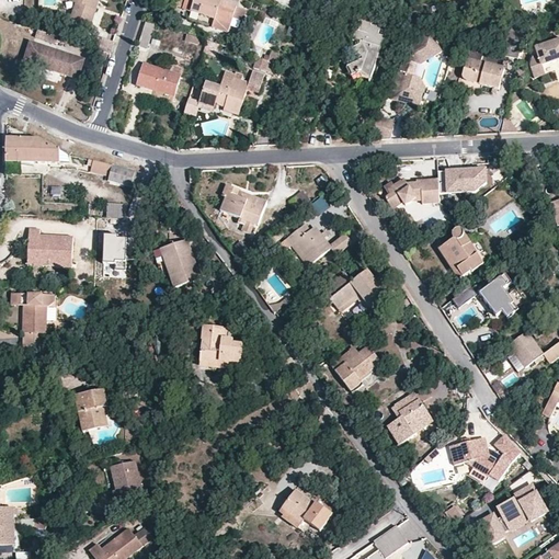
[(91,1),(91,0),(76,0),(72,13),(70,12),(68,23),(90,30),(98,3),(91,1)]
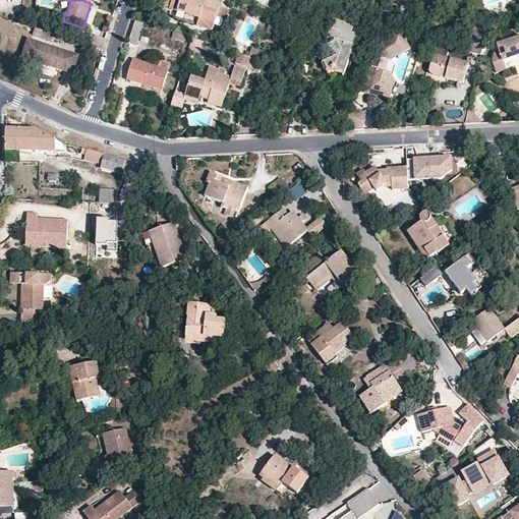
[(167,0),(165,8),(172,10),(175,0),(167,0)]
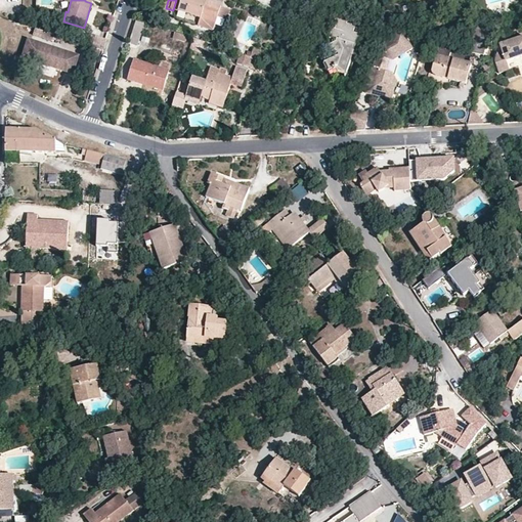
[(176,0),(173,10),(180,12),(181,8),(192,11),(191,15),(202,18),(199,26),(215,31),(219,17),(222,6),(199,0),(176,0)]
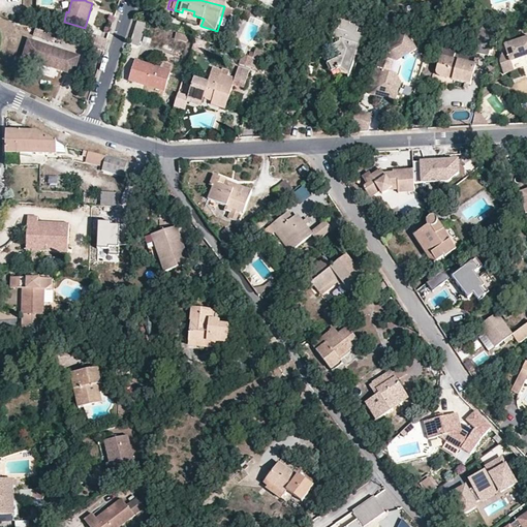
[(233,9),(224,6),(221,18),(229,20),(233,9)]
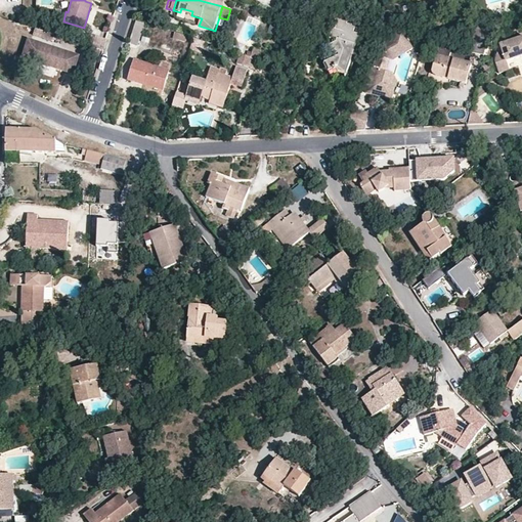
[(339,54),(330,58),(333,67),(343,68),(352,39),(355,39),(358,30),(355,28),(356,24),(348,22),(350,16),(339,13),(333,34),(340,36),(339,39),(333,42),(333,48),(338,50),(339,54)]
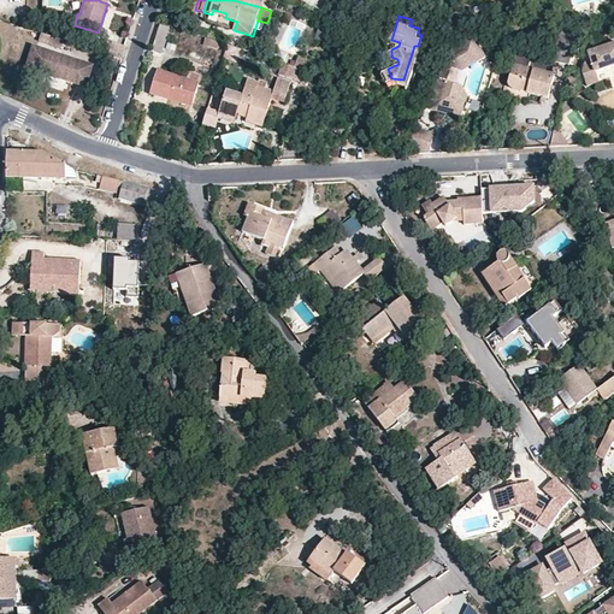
[(568,57),(576,27),(562,22),(555,53),(568,57)]
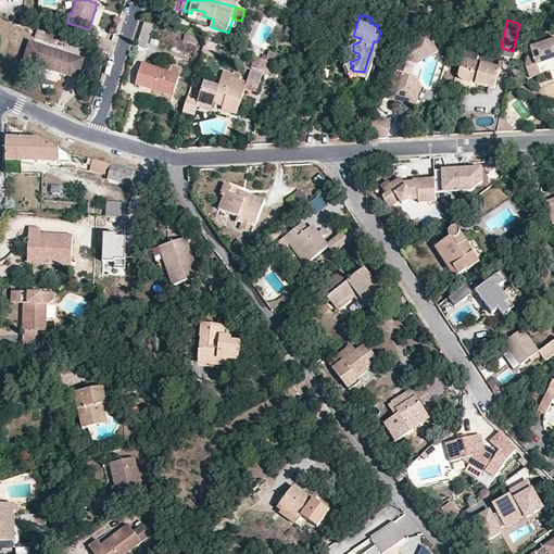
[(156,27),(145,22),(140,37),(152,39),(156,27)]
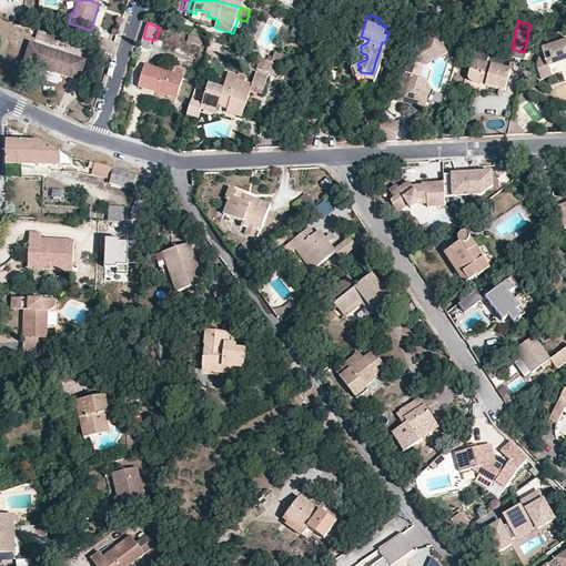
[(41,29),(57,33),(58,28),(42,23),(41,29)]
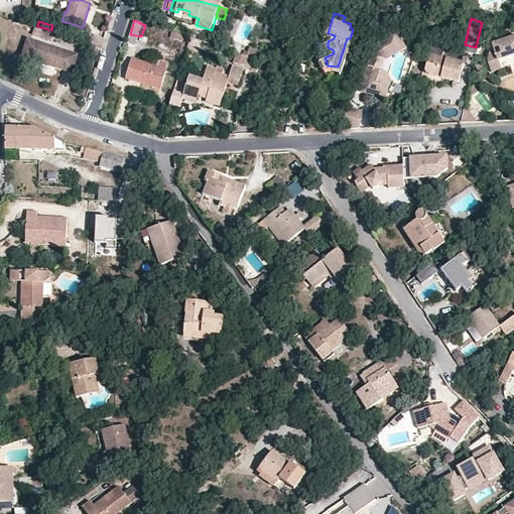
[(356,88),(382,95),(387,77),(383,70),(378,68),(381,55),(384,56),(389,53),(390,47),(396,48),(402,44),(392,26),(376,36),(369,56),(367,63),(364,62),(356,88)]
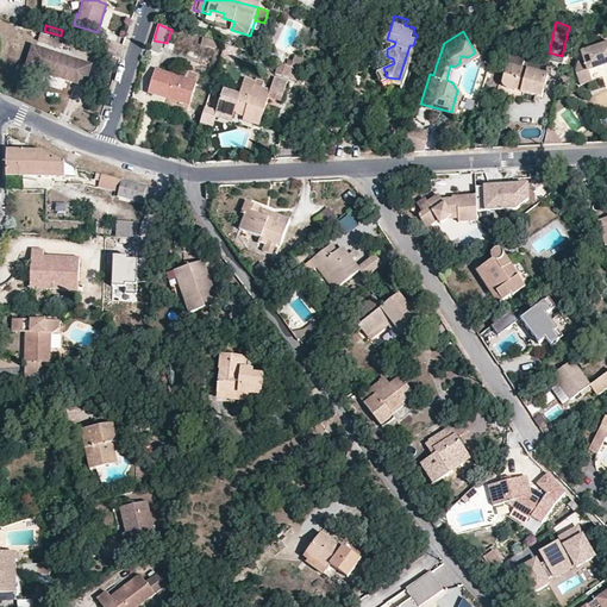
[(104,49),(120,55),(124,42),(108,36),(104,49)]
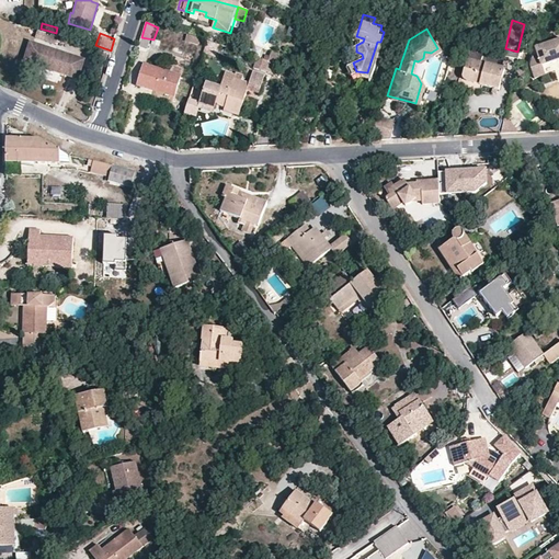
[(558,66),(558,36),(534,45),(536,50),(529,53),(528,63),(532,75),(558,66)]
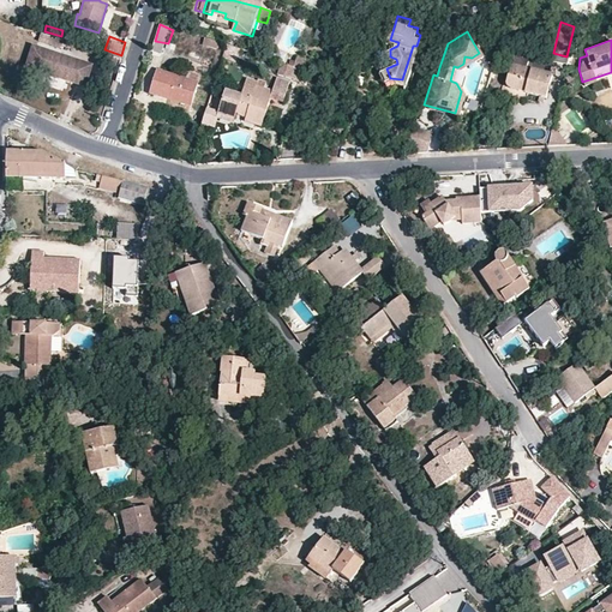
[(271,46),(261,42),(258,52),(269,55),(271,46)]
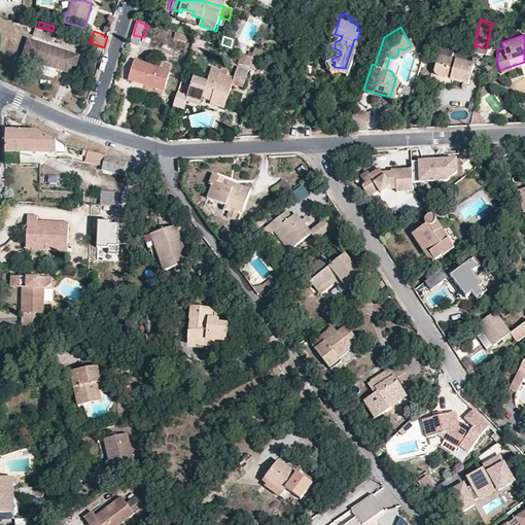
[(27,39),(21,57),(59,69),(60,67),(70,71),(75,55),(27,39)]
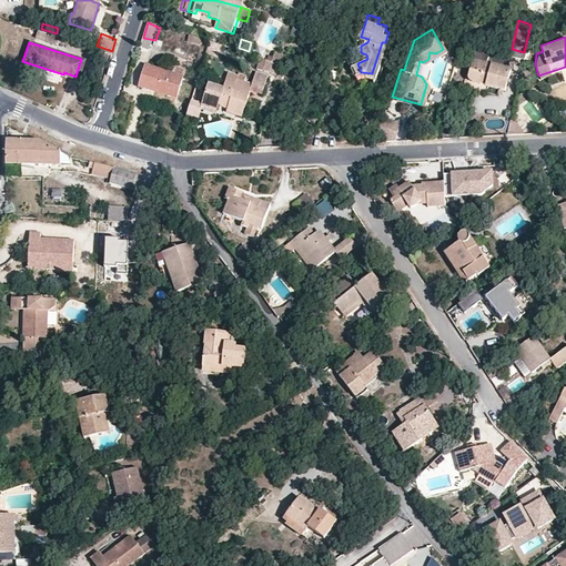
[(272,56),(282,60),(285,49),(275,47),(272,56)]
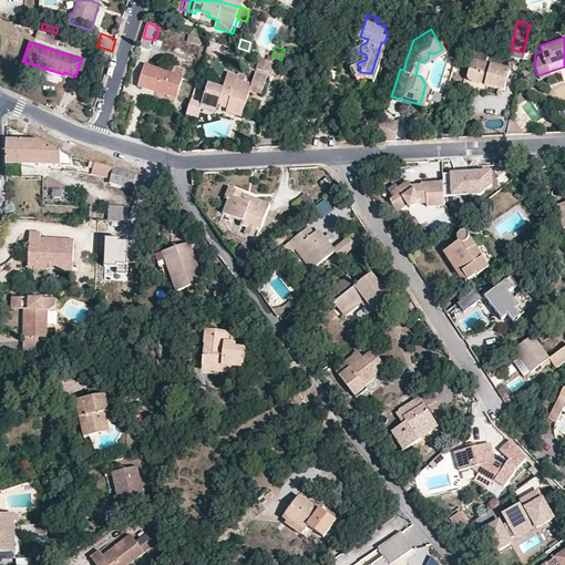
[(268,69),(271,55),(260,53),(257,67),(268,69)]
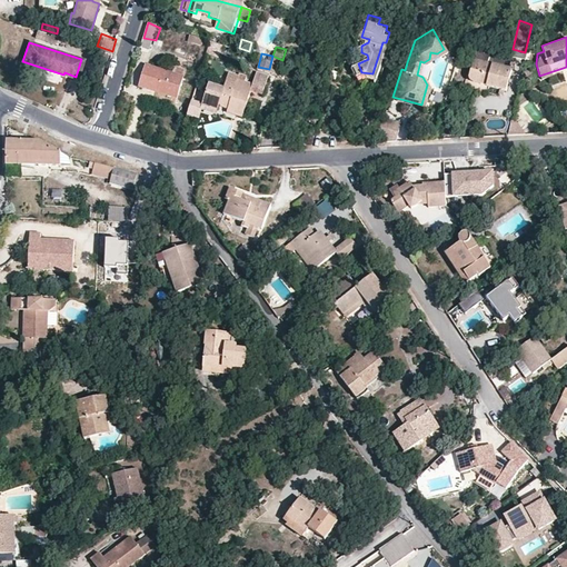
[(505,85),(510,66),(475,55),(469,67),(470,71),(475,75),(505,85)]
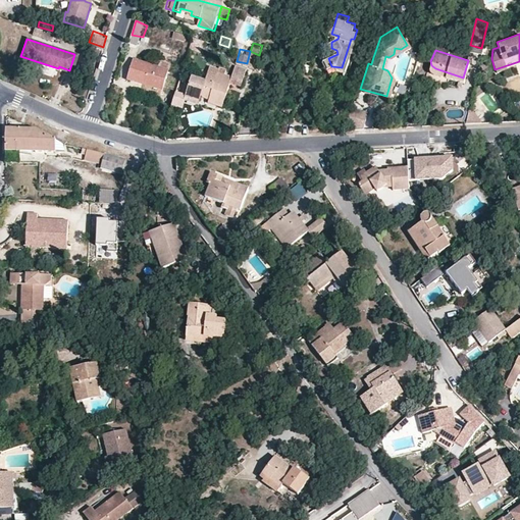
[(331,66),(328,58),(323,60),(326,69),(331,66)]
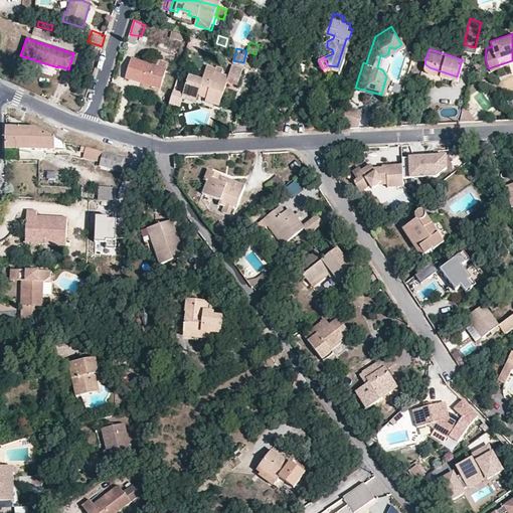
[(146,79),(160,83),(167,62),(159,60),(157,65),(132,58),(126,77),(145,83),(146,79)]
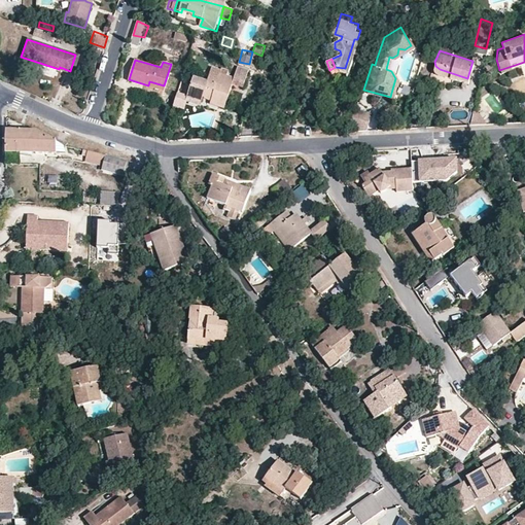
[(193,74),(186,94),(201,98),(202,95),(211,98),(210,101),(222,105),(231,81),(241,85),(246,69),(237,66),(233,76),(225,74),(226,69),(220,67),(219,70),(210,67),(206,79),(193,74)]
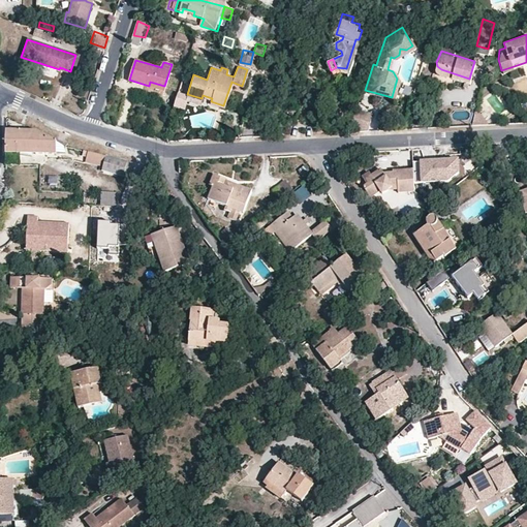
[(163,90),(164,86),(150,82),(149,86),(163,90)]
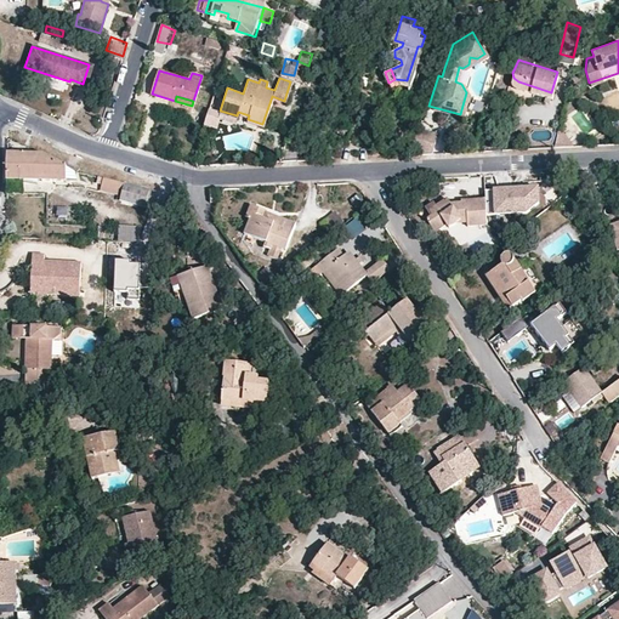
[(208,106),(203,120),(215,125),(217,115),(220,111),(208,106)]
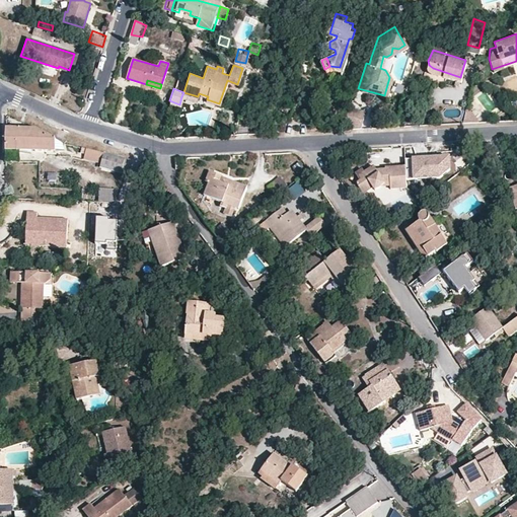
[(198,96),(183,92),(181,96),(196,101),(198,96)]
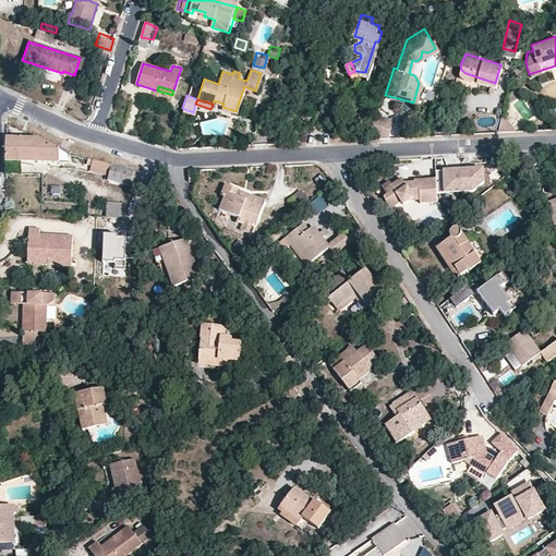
[(263,105),(256,121),(268,125),(274,108),(263,105)]
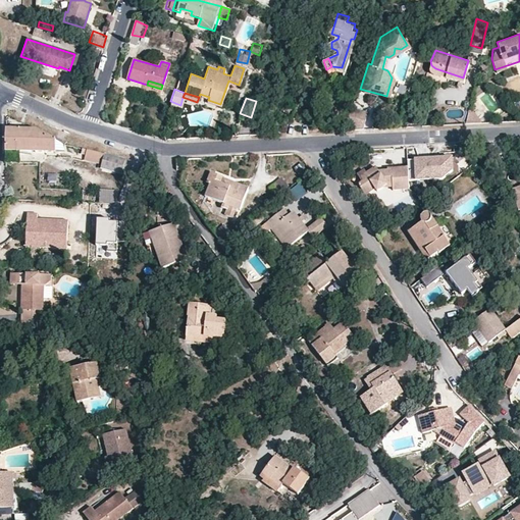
[(478,120),(467,104),(463,121),(478,120)]
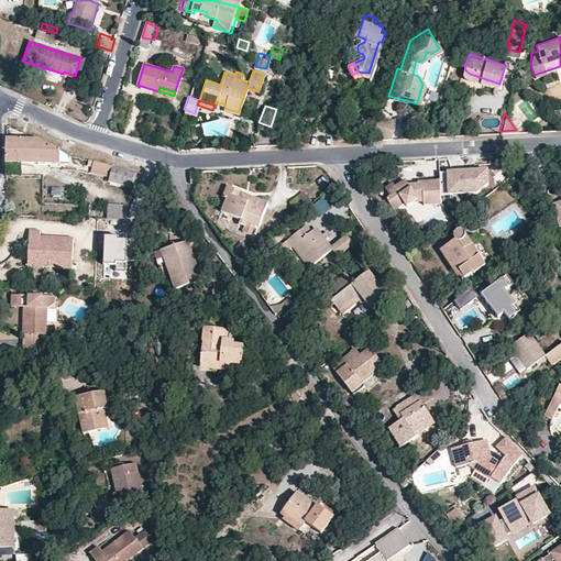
[(374,136),(387,135),(393,119),(375,113),(370,131),(374,136)]
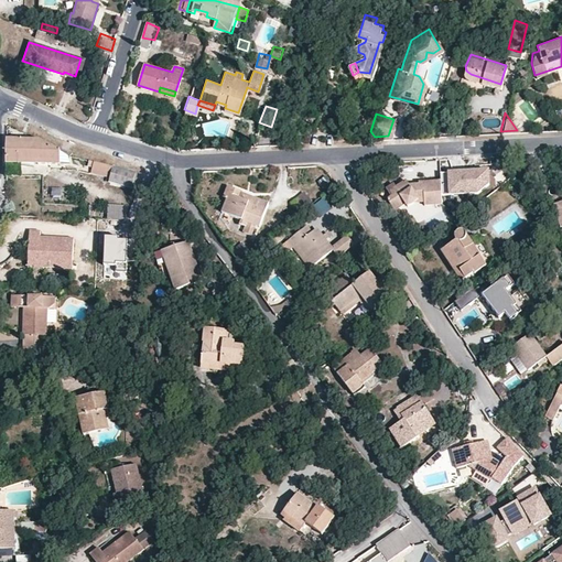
[(11,161),(19,161),(42,161),(46,160),(46,161),(60,161),(57,148),(36,137),(4,137),(3,164),(11,164),(11,161)]
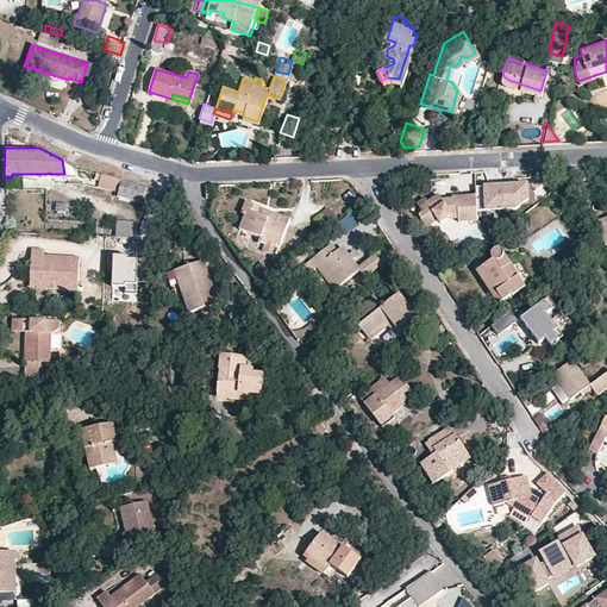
[(62,160),(64,174),(73,174),(70,164),(62,160)]
